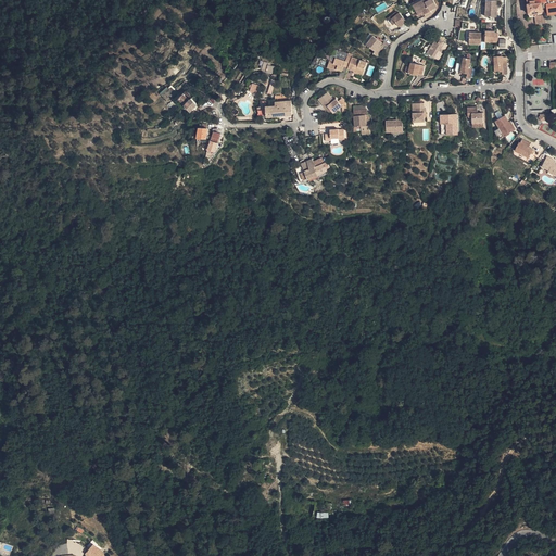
[(420,11),(417,12),(419,19),(426,14),(427,16),(432,13),(431,12),(439,9),(434,0),(428,0),(417,5),(420,11)]
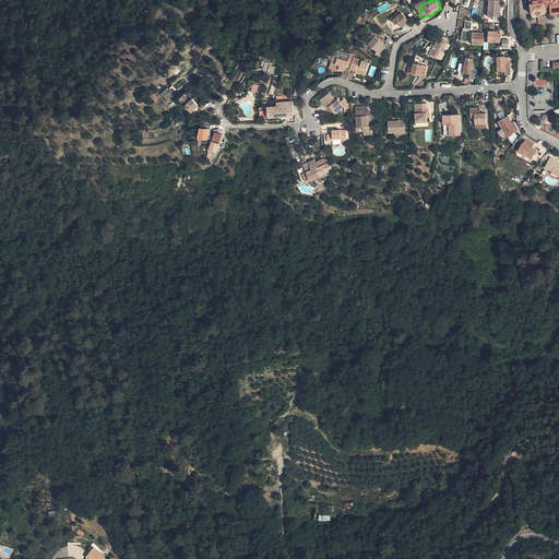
[(501,1),(489,0),(488,16),(500,16),(501,1)]
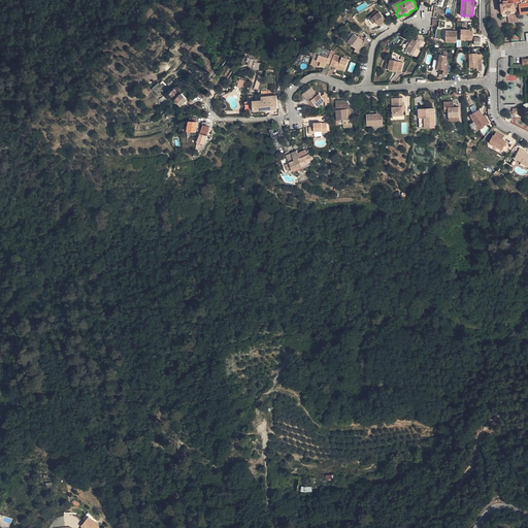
[(498,0),(499,17),(505,15),(504,12),(513,11),(513,7),(515,7),(515,4),(513,4),(513,3),(515,2),(518,2),(517,0),(498,0)]
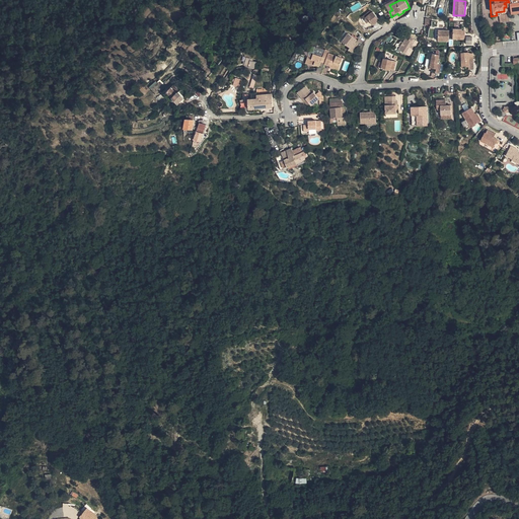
[(511,11),(518,10),(518,2),(510,3),(511,11)]
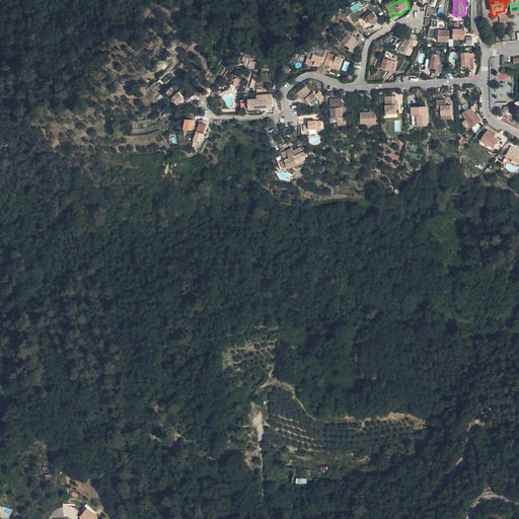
[(366,22),(368,19),(366,15),(370,11),(368,9),(360,14),(366,22)]
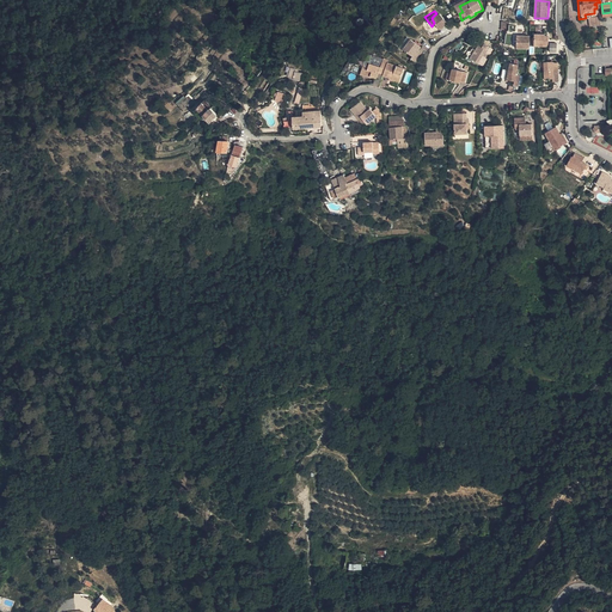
[(432,18),(434,23),(440,32),(450,25),(439,12),(436,13),(432,18)]
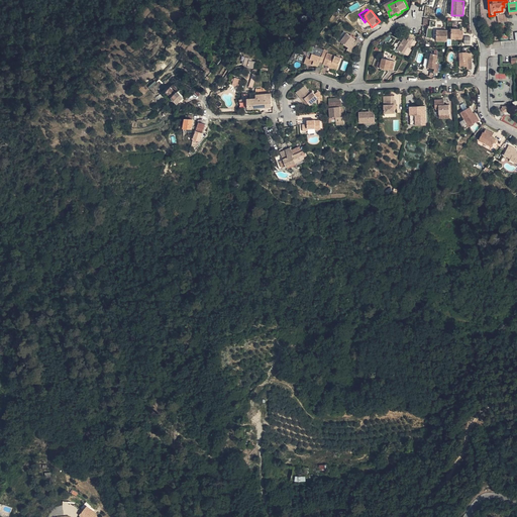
[(503,14),(495,15),(495,22),(503,22),(503,14)]
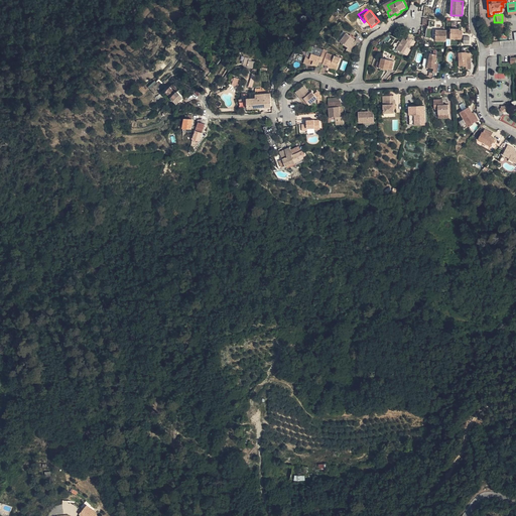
[(450,28),(450,37),(460,37),(468,37),(467,30),(463,29),(463,28),(450,28)]
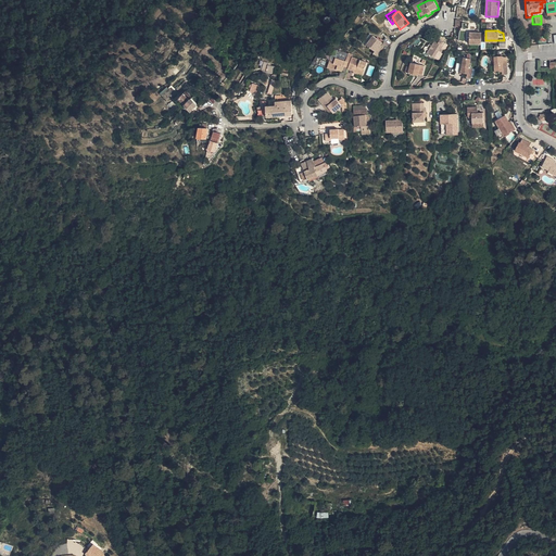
[(481,33),(470,34),(470,45),(481,45),(481,33)]
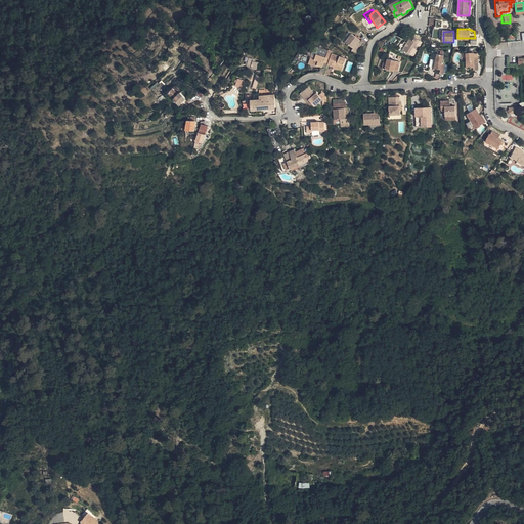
[(352,34),(345,43),(353,49),(352,51),(355,54),(361,45),(358,43),(359,40),(352,34)]
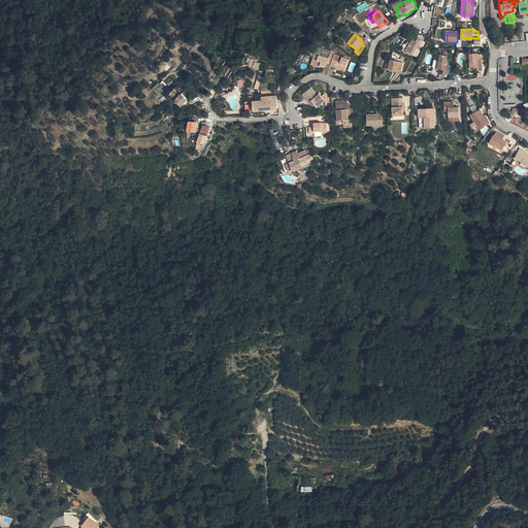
[(416,57),(423,45),(417,41),(414,39),(407,51),(416,57)]
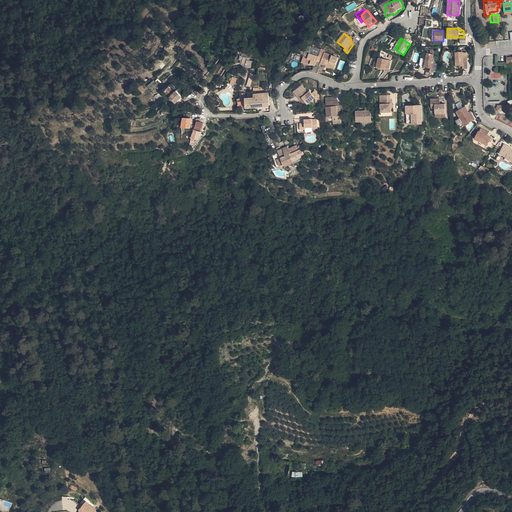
[(457,52),(457,57),(457,66),(463,66),(463,68),(468,68),(467,53),(463,53),(463,52),(457,52)]
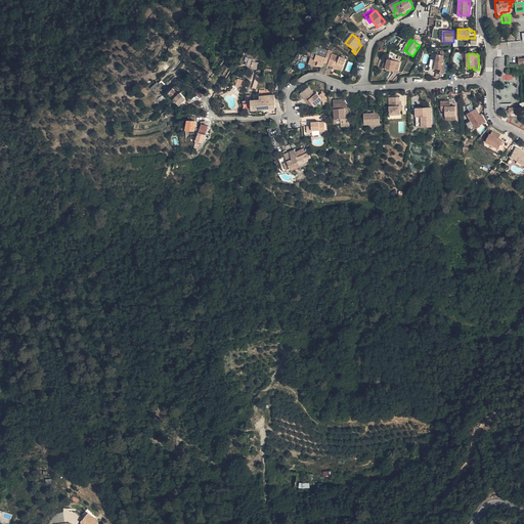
[(342,73),(347,59),(333,54),(331,58),(326,57),(317,54),(316,56),(311,54),(308,62),(316,66),(318,64),(322,67),(324,66),(328,67),(330,66),(335,68),(334,69),(342,73)]
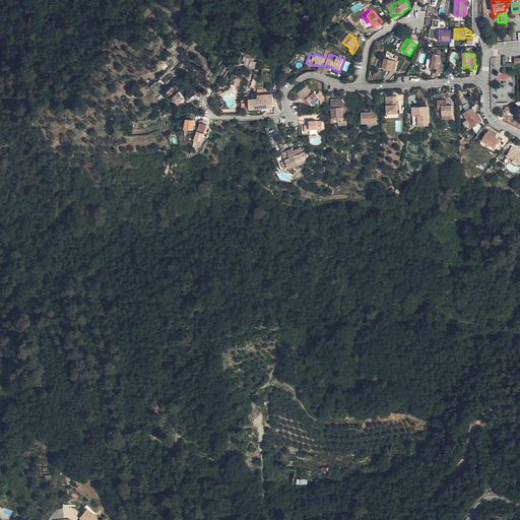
[(432,67),(438,69),(437,73),(441,73),(444,65),(440,64),(441,55),(435,54),(432,67)]
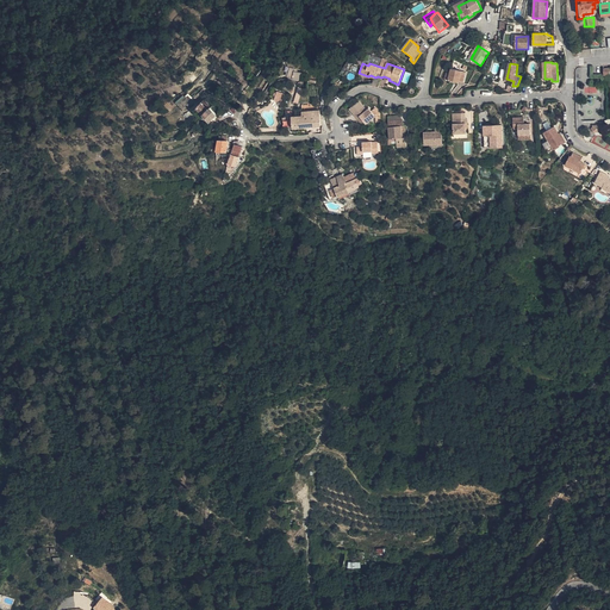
[(465,83),(467,73),(453,69),(450,81),(460,83),(461,82),(465,83)]
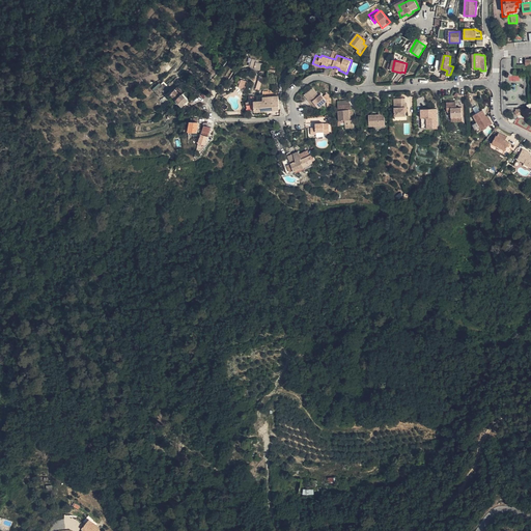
[(238,87),(244,89),(246,81),(241,79),(238,87)]
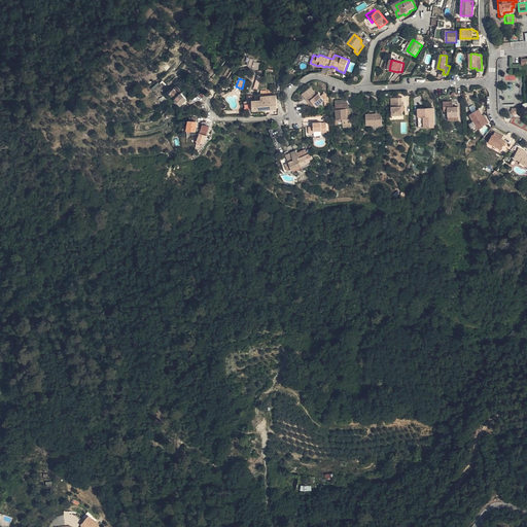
[(303,95),(312,88),(308,83),(300,92),(303,95)]
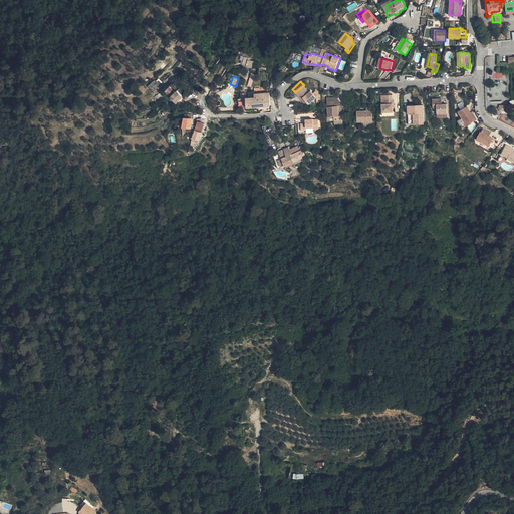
[(173,103),(181,97),(182,98),(185,96),(177,87),(171,92),(170,90),(173,88),(169,84),(163,89),(169,96),(173,103)]
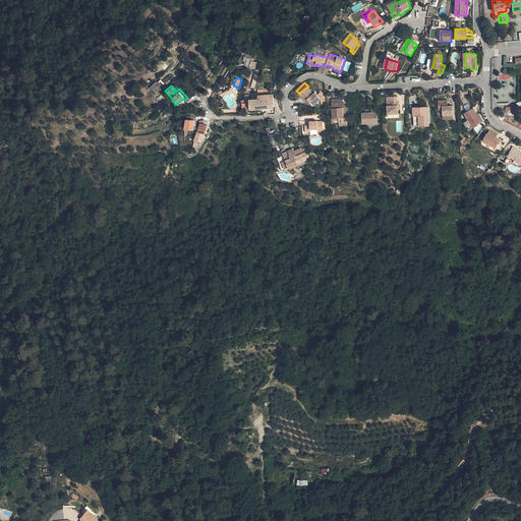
[(309,101),(316,96),(319,95),(316,93),(312,88),(310,90),(308,87),(299,94),(302,98),(304,96),(309,101)]
